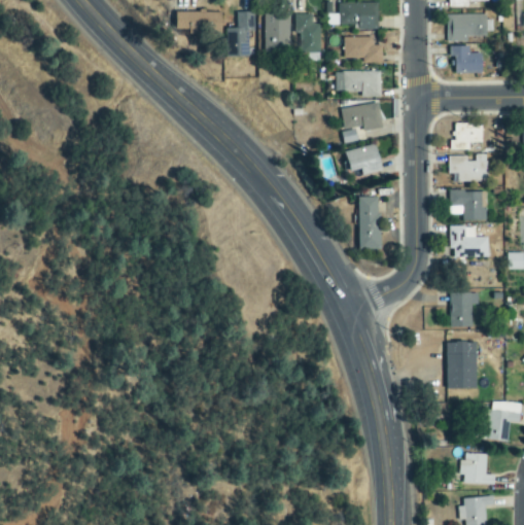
[(357,29),(380,28),(379,1),(339,2),(340,12),(329,13),(329,25),(357,24),(357,29)]
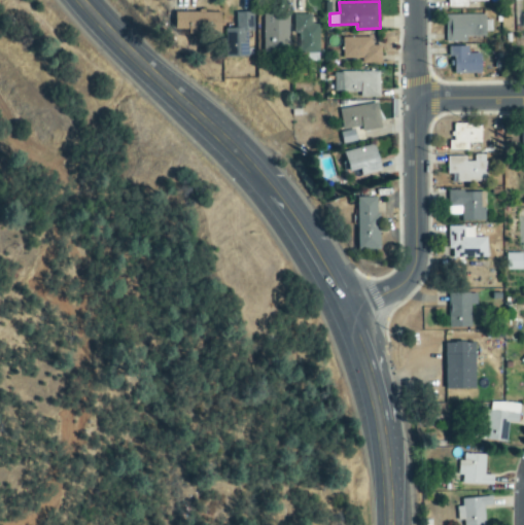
[(222,11),(177,10),(176,28),(190,28),(190,31),(222,31),(222,11)]
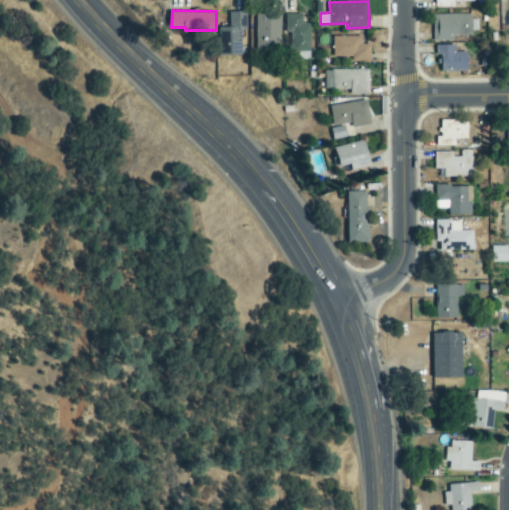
[(242,54),(242,29),(248,29),(248,10),(231,10),(231,21),(221,21),(221,54),(242,54)]
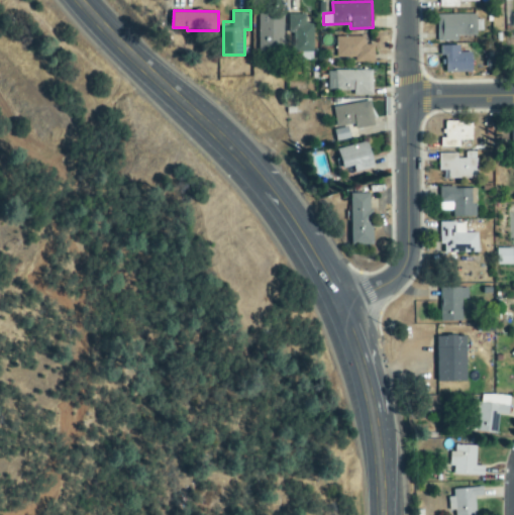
[(260,12),(261,48),(285,48),(285,12),(260,12)]
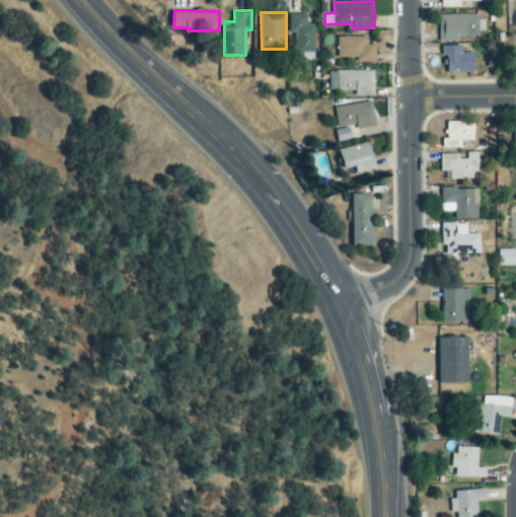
[(316,22),(309,23),(308,13),(293,13),(294,52),(317,51),(316,22)]
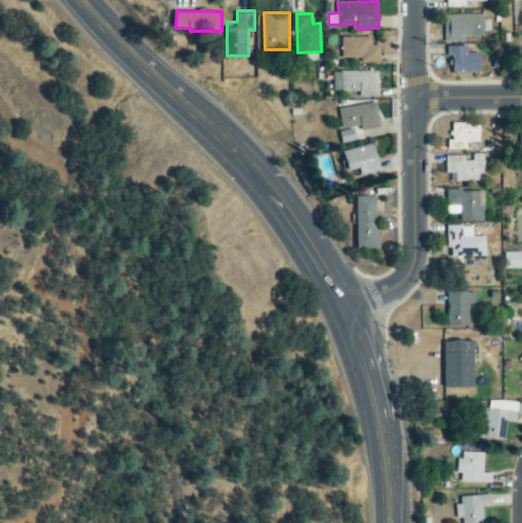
[(447,13),(446,41),(467,41),(467,36),(489,36),(490,14),(447,13)]
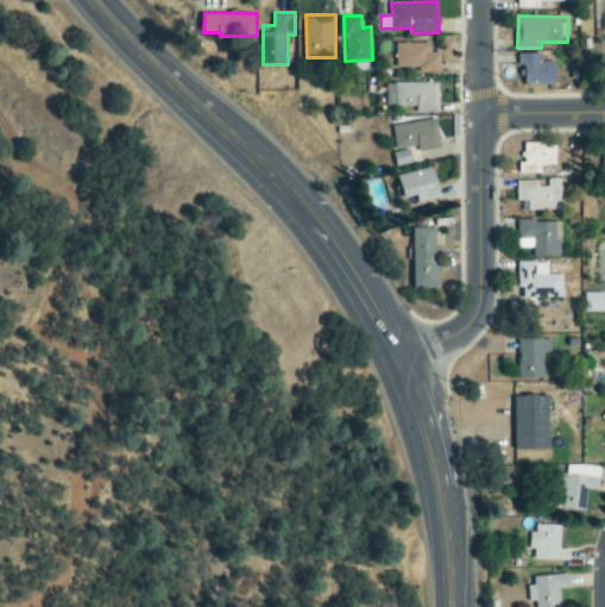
[(442,70),(442,51),(432,51),(432,42),(398,42),(398,69),(442,70)]
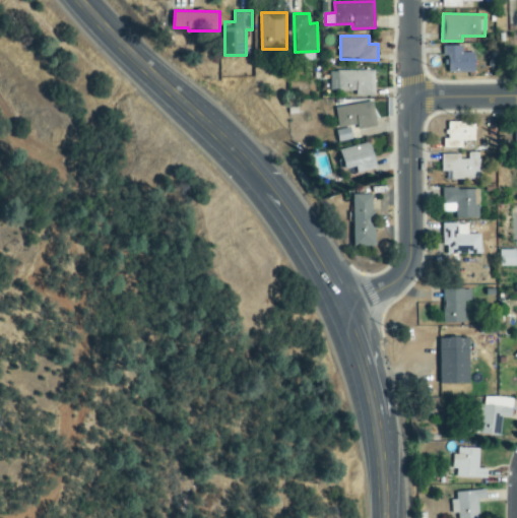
[(447,72),(477,71),(476,51),(469,52),(469,45),(447,45),(447,72)]
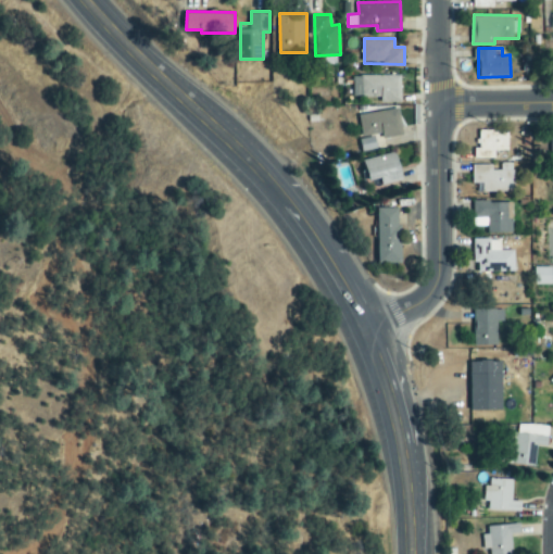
[(403,102),(403,74),(355,74),(355,96),(382,96),(382,102),(403,102)]
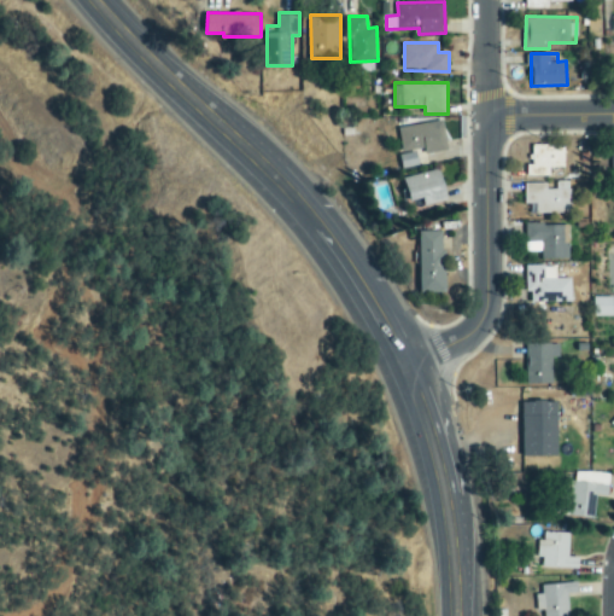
[(427,154),(450,149),(445,118),(399,127),(404,151),(426,147),(427,154)]
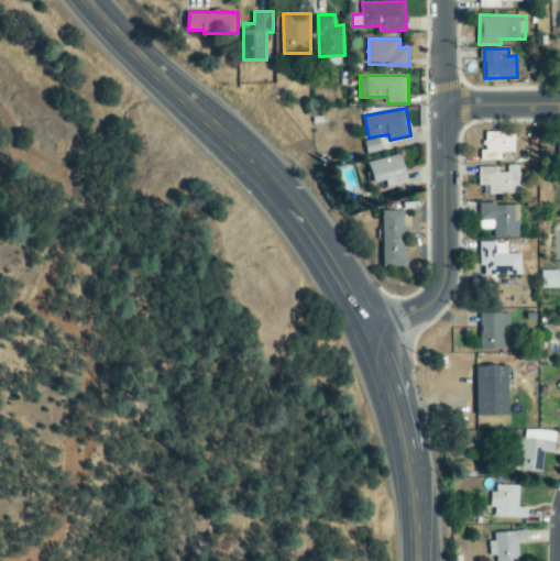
[(502,160),(503,152),(516,152),(517,131),(486,130),(485,149),(482,149),(482,158),(502,160)]
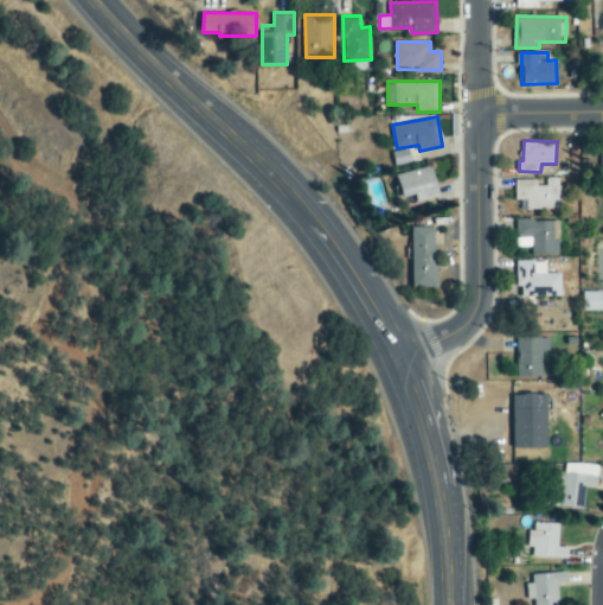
[(393,151),(396,165),(414,161),(411,148),(393,151)]
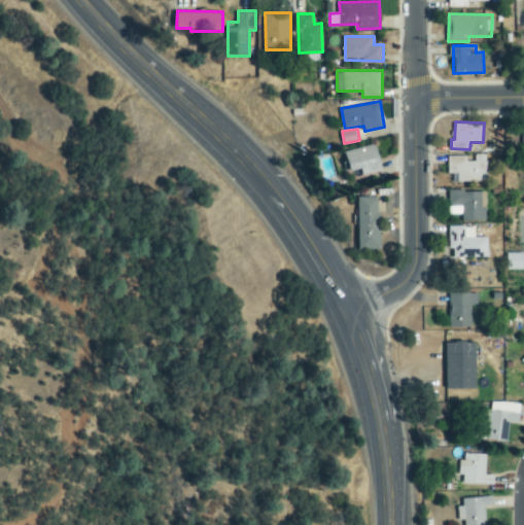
[(362,169),(363,173),(382,171),(378,145),(347,148),(349,170),(362,169)]
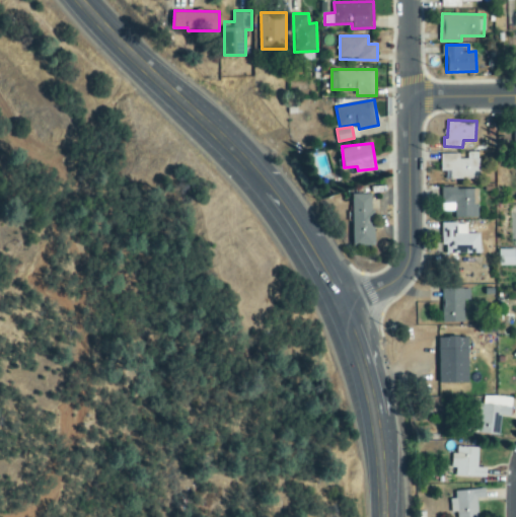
[(465,153),(443,153),(443,169),(454,169),(453,177),(480,177),(480,151),(465,151),(465,153)]
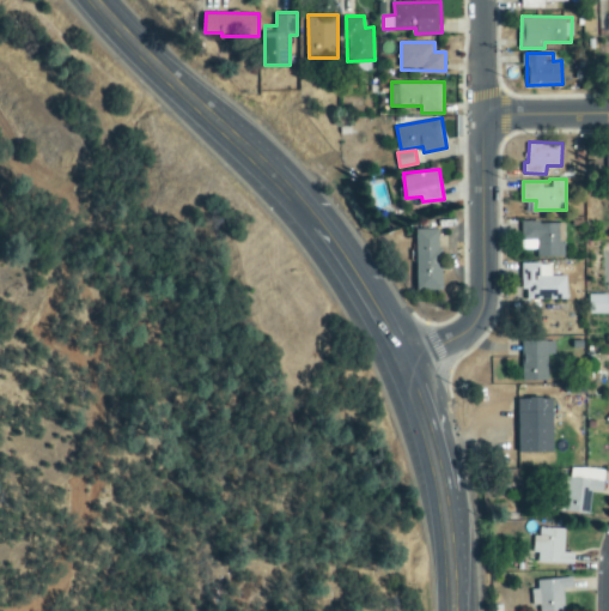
[(539,256),(567,255),(566,221),(523,222),(523,241),(539,240),(539,256)]
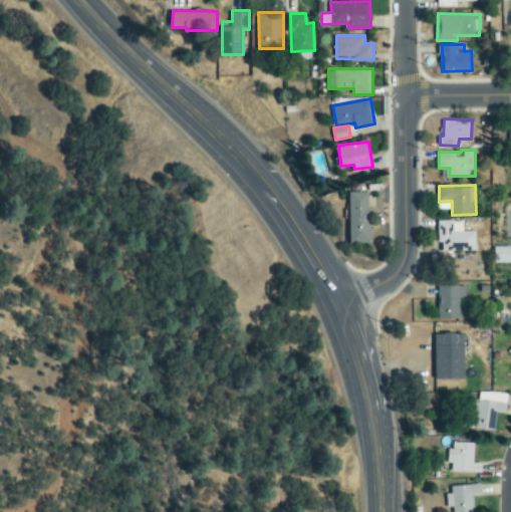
[(350,192),(350,243),(371,242),(370,191),(350,192)]
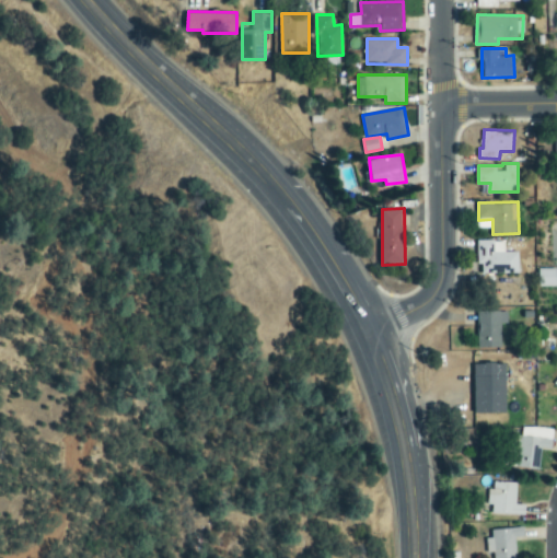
[(521,251),(506,251),(507,240),(479,240),(478,263),(483,263),(483,272),(520,272),(521,251)]
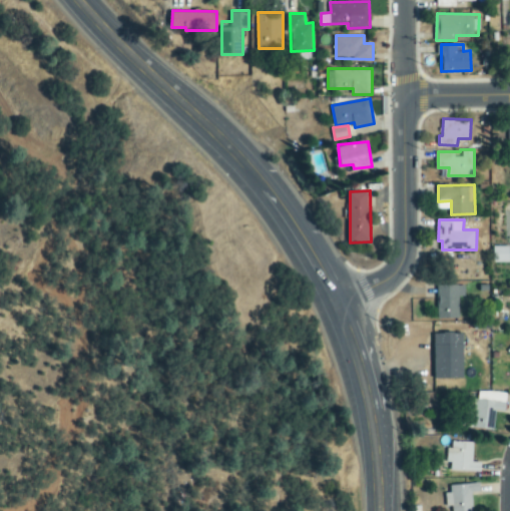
[(460,318),(460,296),(466,296),(466,285),(439,285),(438,318),(460,318)]
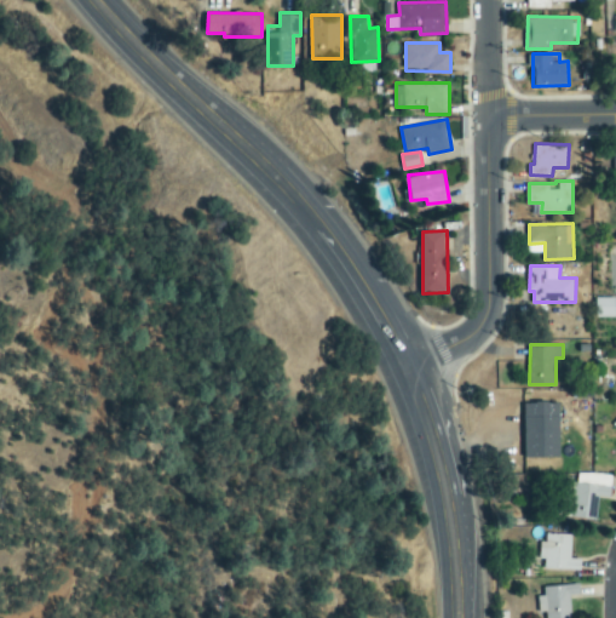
[(562,457),(560,401),(525,402),(527,457),(562,457)]
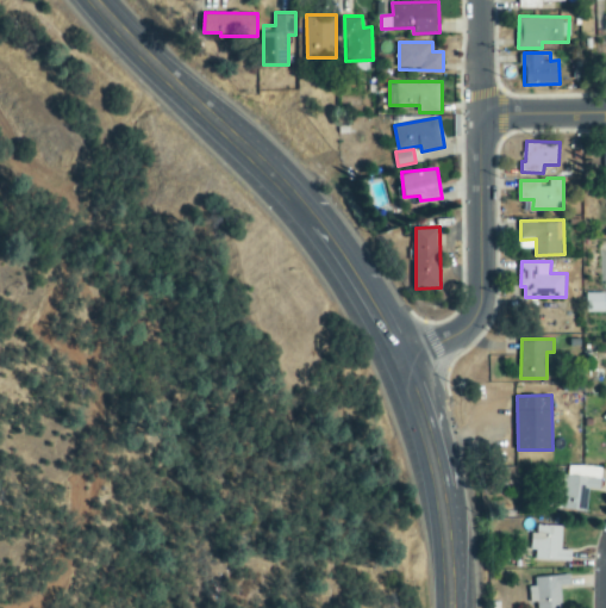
[(603,465),(570,465),(570,475),(561,473),(560,509),(588,510),(589,489),(603,490),(603,465)]
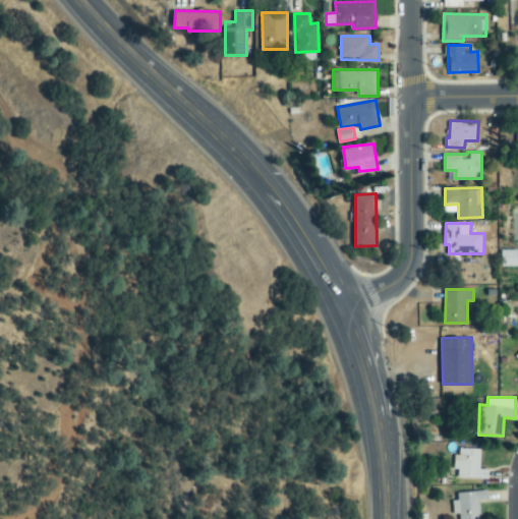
[(457,477),(490,478),(490,468),(481,468),(482,448),(458,447),(457,477)]
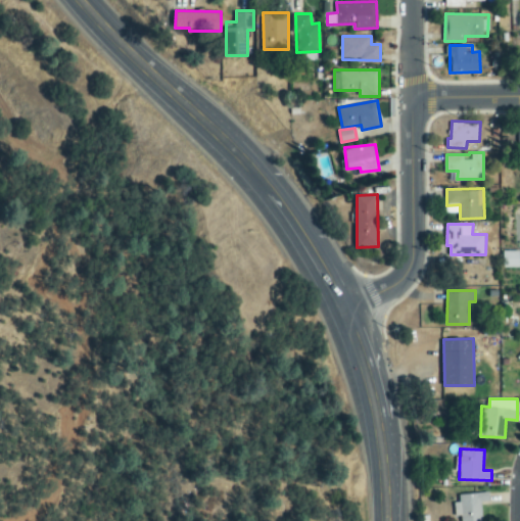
[(459,520),(483,520),(482,501),(487,501),(487,492),(459,492),(459,520)]
